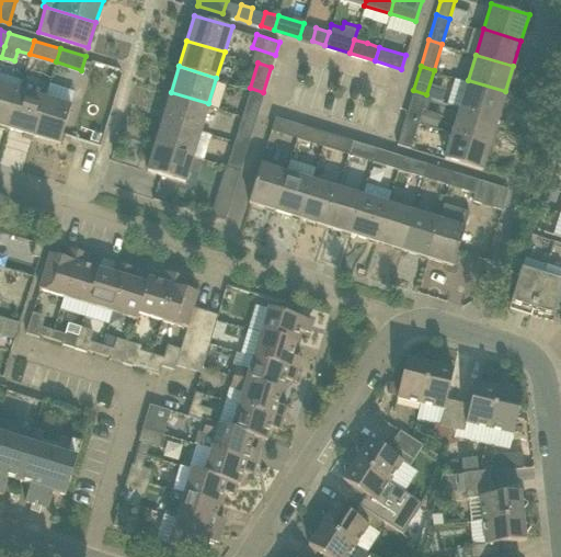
[(505,91),(468,80),(455,76),(446,101),(460,105),(497,117),(505,91)]
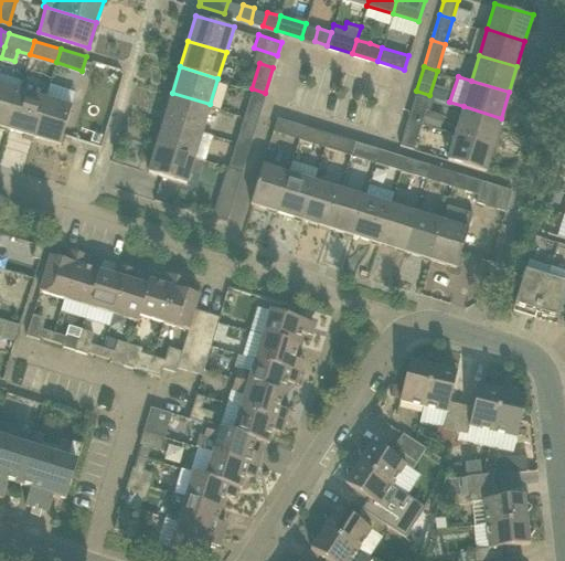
[(45,96),(49,85),(24,78),(23,80),(22,80),(20,88),(8,126),(33,135),(45,96)]
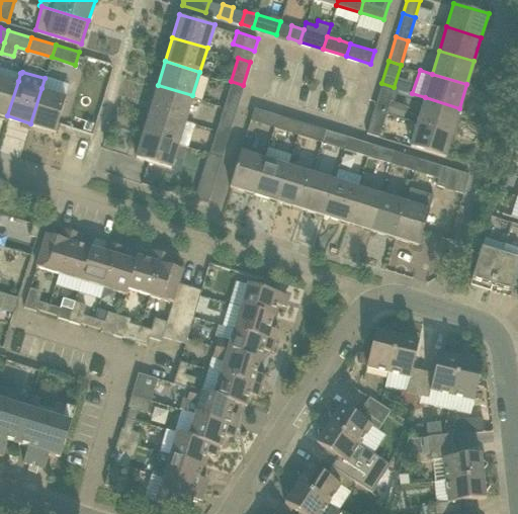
[(18,81),(0,75),(0,113),(7,115),(18,81)]
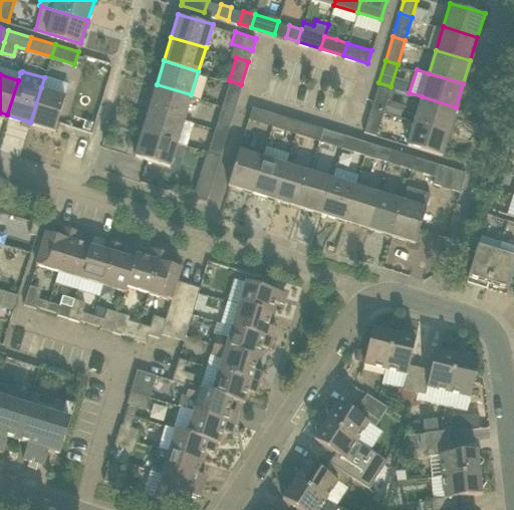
[(229,80),(222,104),(234,108),(241,84),(229,80)]
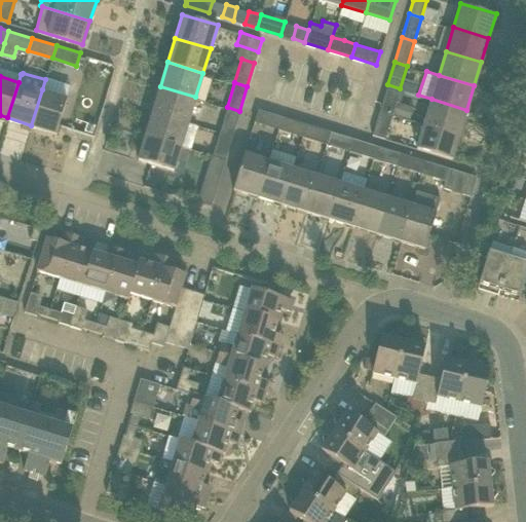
[(380,109),(392,112),(407,116),(410,106),(409,104),(397,101),(400,88),(387,84),(380,109)]
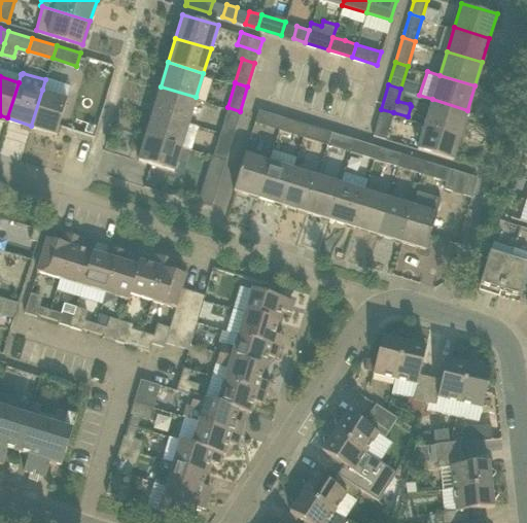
[(153,110),(188,120),(196,97),(161,86),(153,110)]
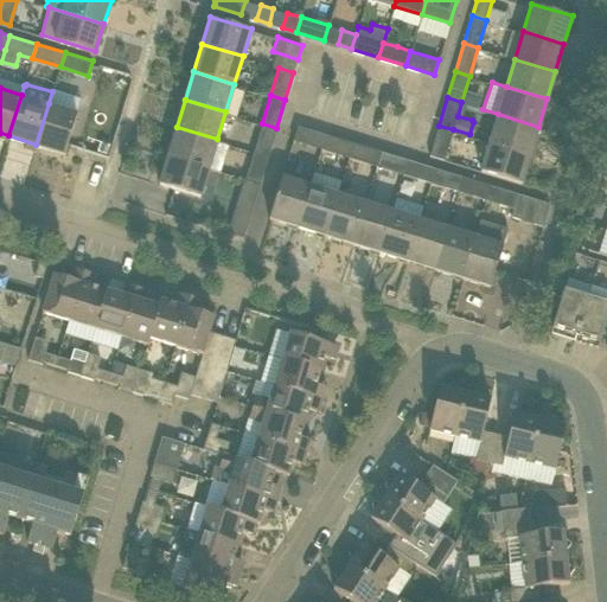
[(77,111),(49,103),(36,145),(64,153),(77,111)]
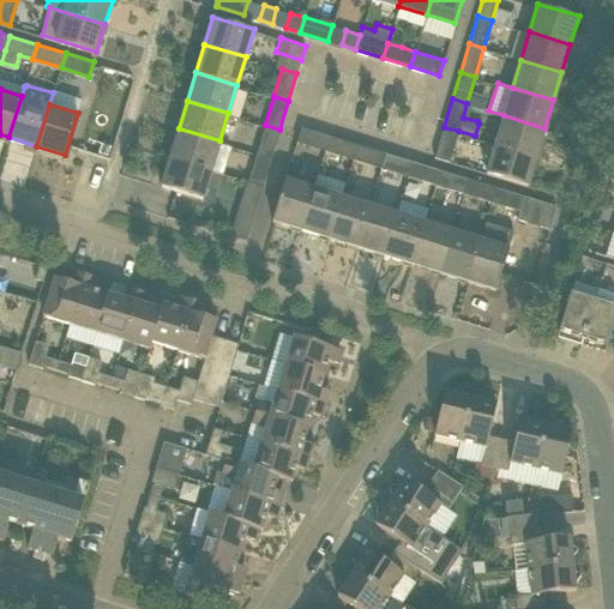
[(545,128),(504,115),(494,144),(536,156),(545,128)]
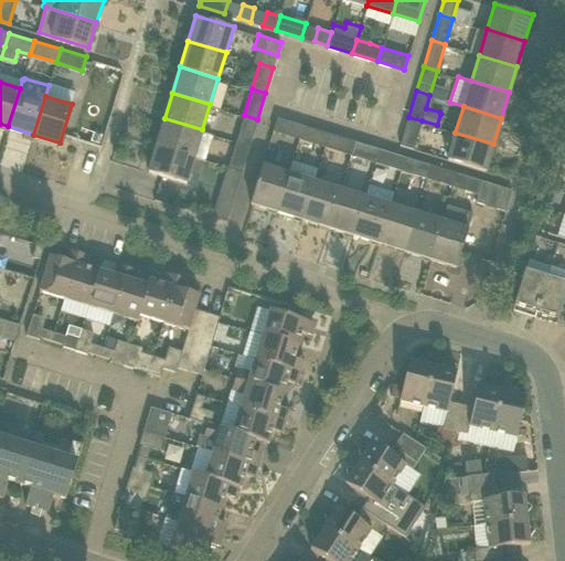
[(257,119),(244,115),(236,140),(249,145),(257,119)]
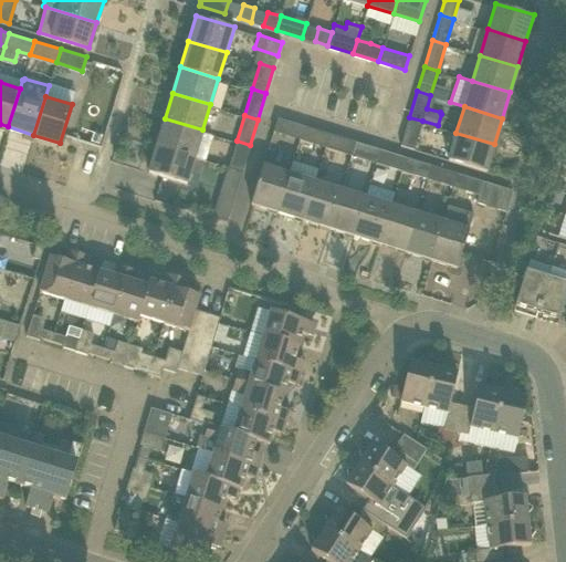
[(278,115),(273,129),(300,137),(304,124),(278,115)]
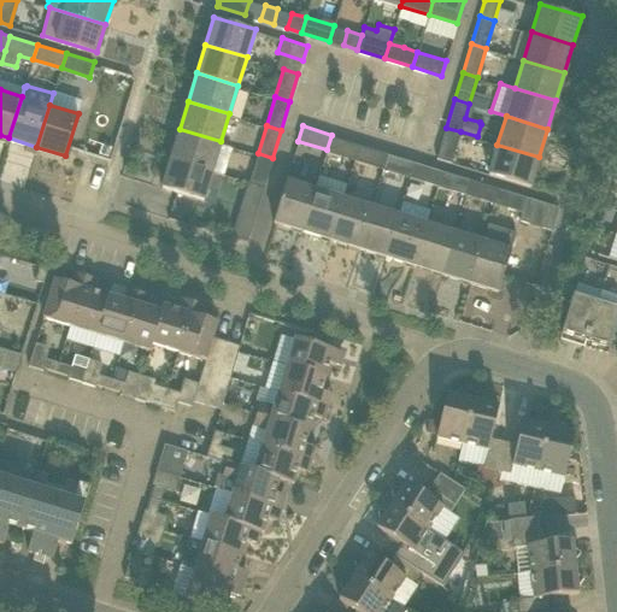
[(436,157),(452,160),(460,131),(446,128),(436,157)]
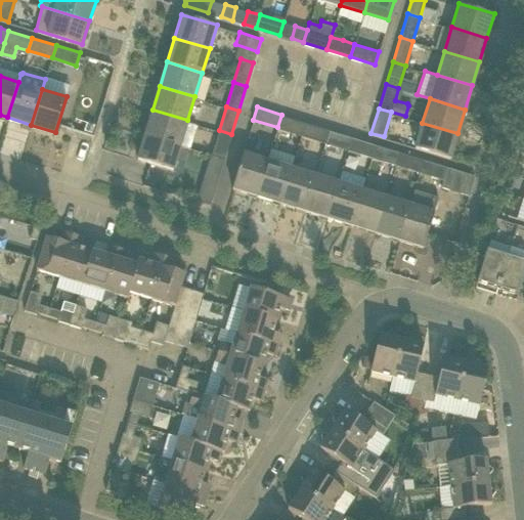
[(153,110),(144,133),(180,144),(187,120),(153,110)]
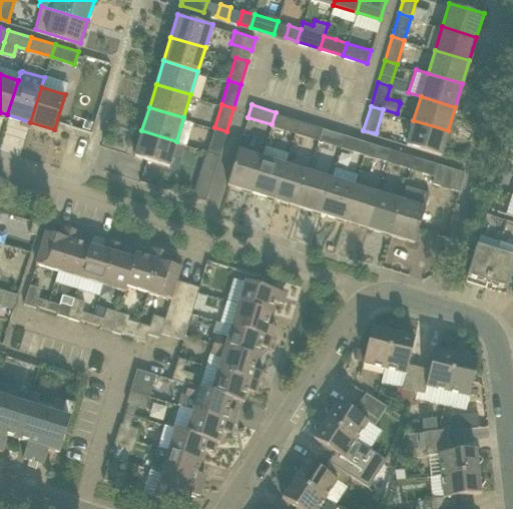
[(295,131),(299,119),(276,112),(272,124),(295,131)]
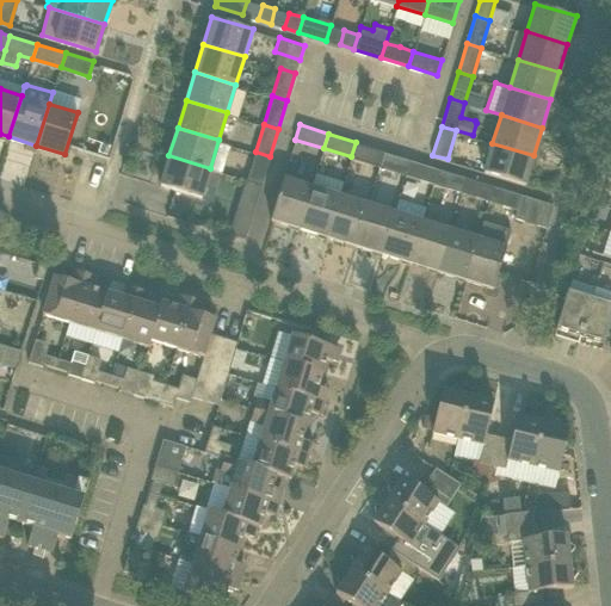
[(378,165),(383,150),(356,142),(351,156),(378,165)]
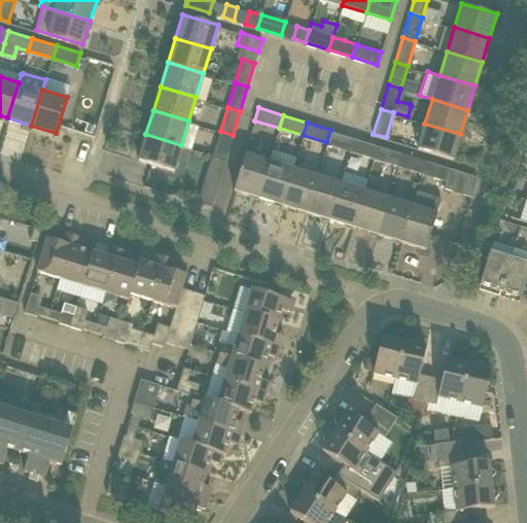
[(424,124),(417,147),(453,158),(460,134),(424,124)]
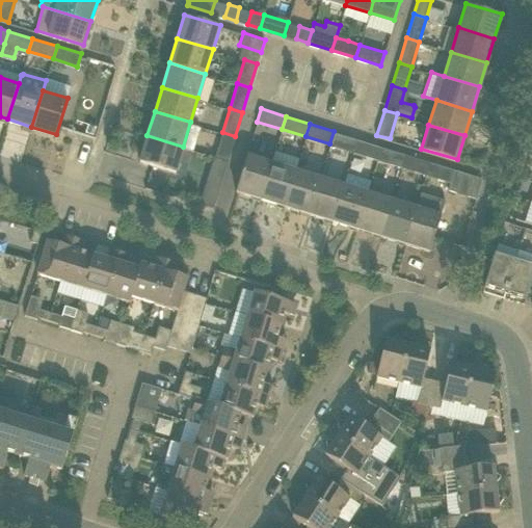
[(334,131),(329,143),(353,152),(357,138),(334,131)]
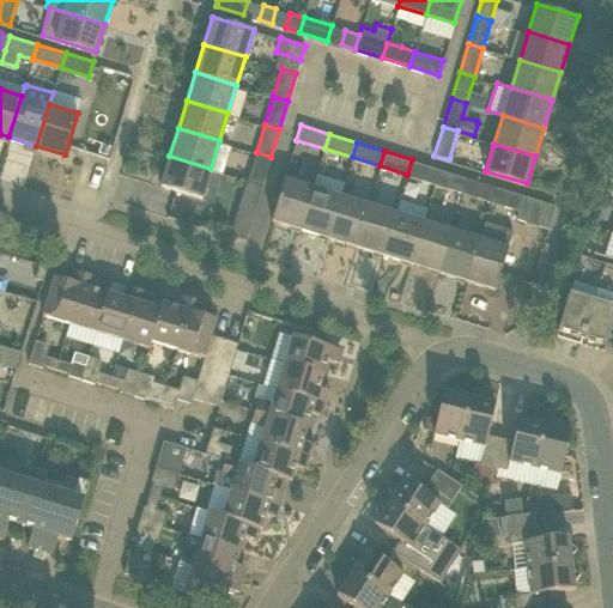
[(271,157),(256,152),(248,180),(262,184),(271,157)]
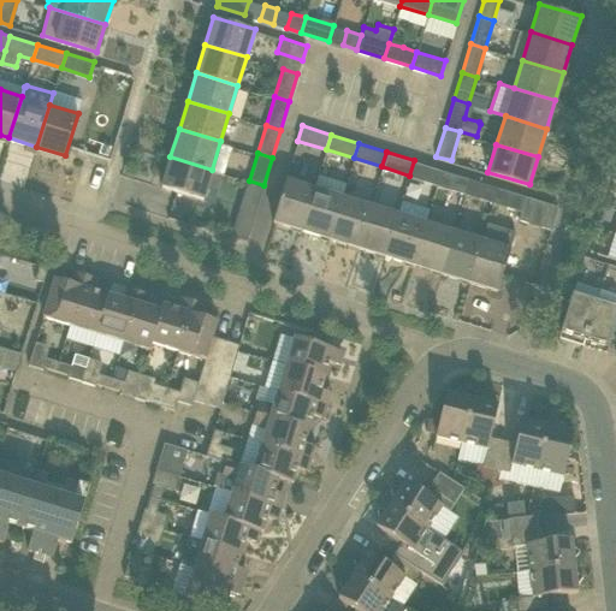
[(161,185),(166,187),(203,197),(212,170),(170,156),(161,185)]
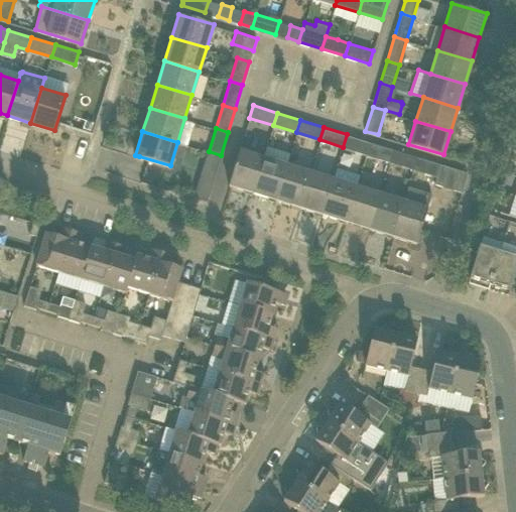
[(371,141),(347,134),(343,147),(367,154),(371,141)]
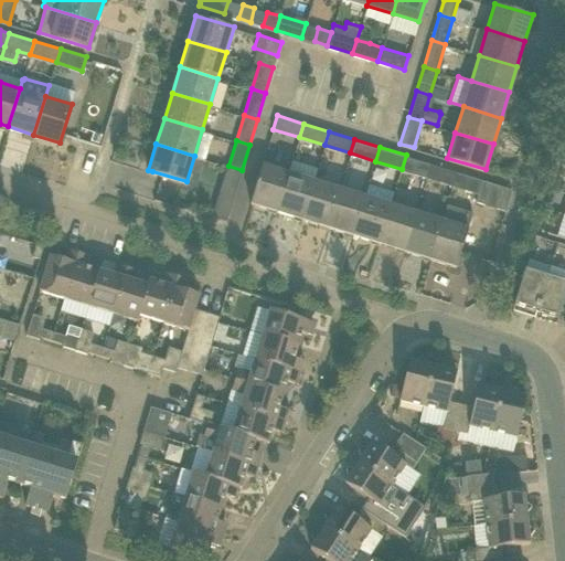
[(427,177),(430,162),(406,155),(402,169),(427,177)]
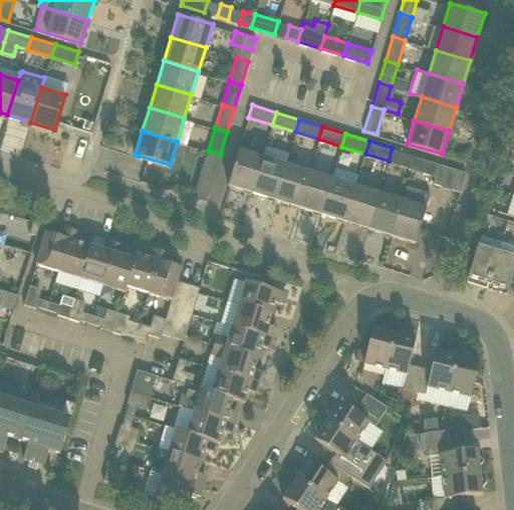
[(412,168),(415,156),(392,148),(389,161),(412,168)]
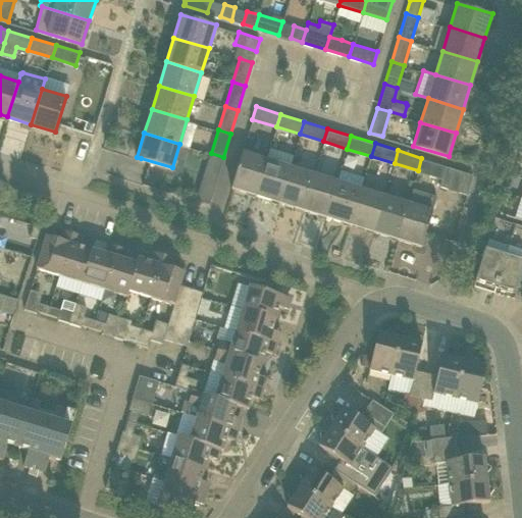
[(267,158),(243,151),(231,186),(256,193),(267,158)]
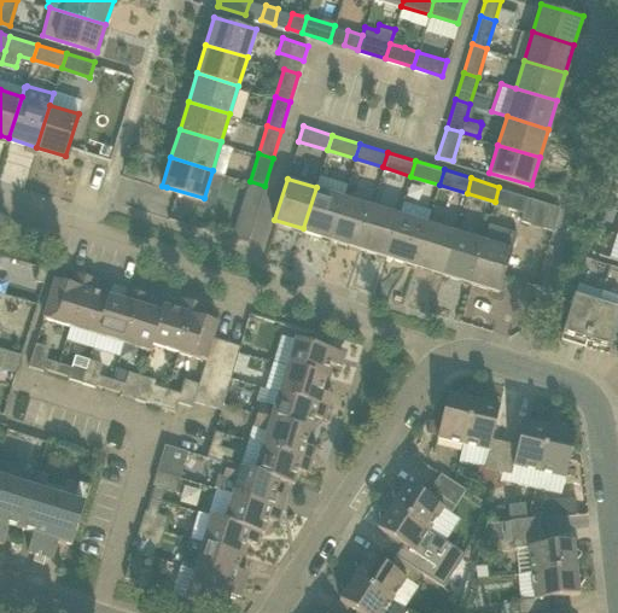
[(264,186),(250,181),(233,235),(248,240),(264,186)]
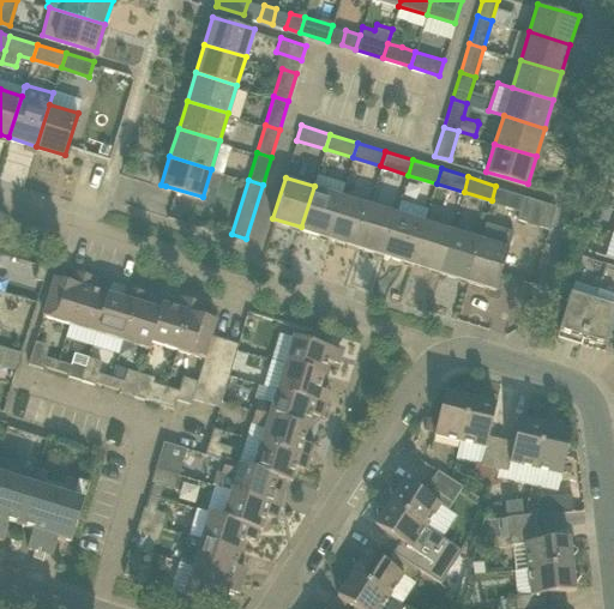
[(329,236),(342,194),(314,186),(301,227),(329,236)]
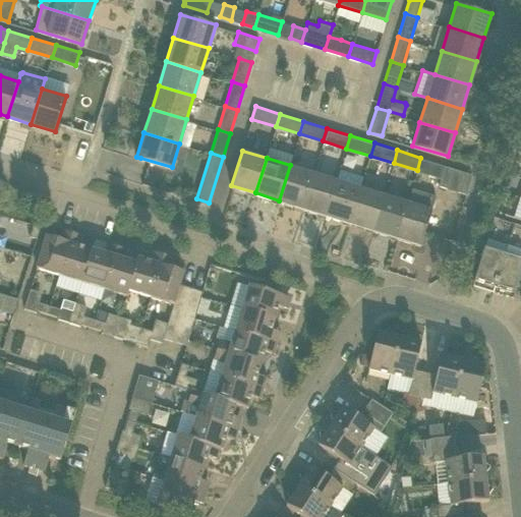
[(445,165),(420,158),(417,170),(432,175),(441,177),(445,165)]
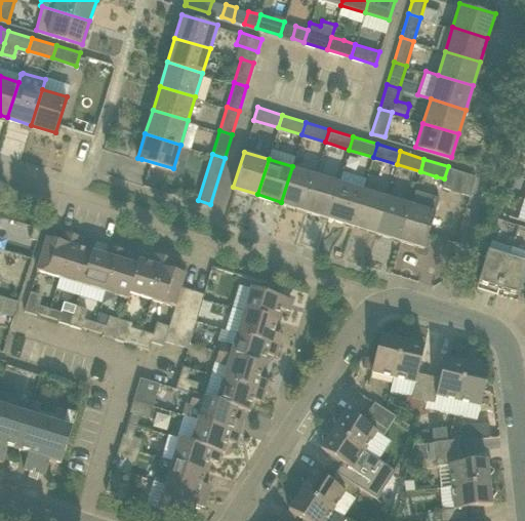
[(305,209),(316,174),(292,166),(281,202),(305,209)]
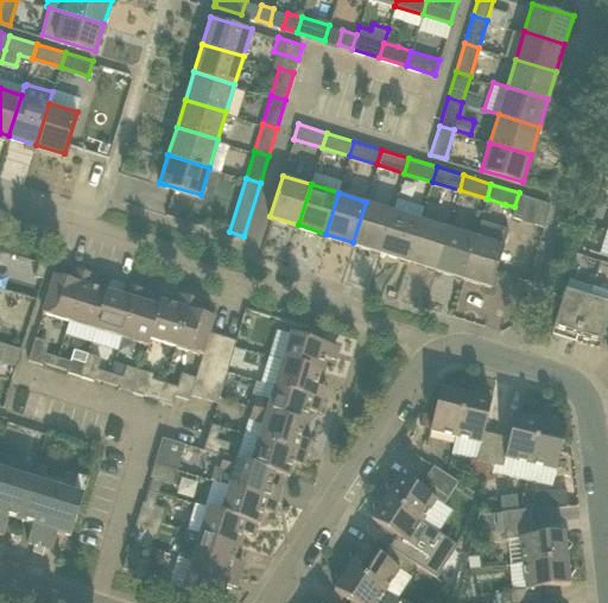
[(551,202),(519,192),(514,207),(505,204),(502,213),(544,224),(551,202)]
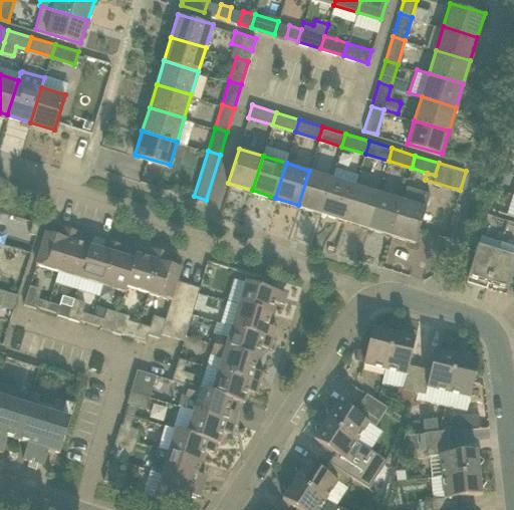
[(321,212),(332,178),(309,171),(298,205),(321,212)]
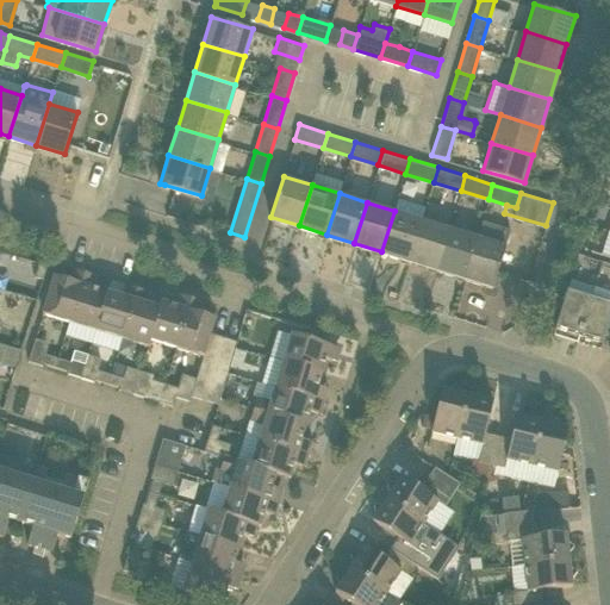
[(409,260),(422,219),(394,211),(381,251),(409,260)]
